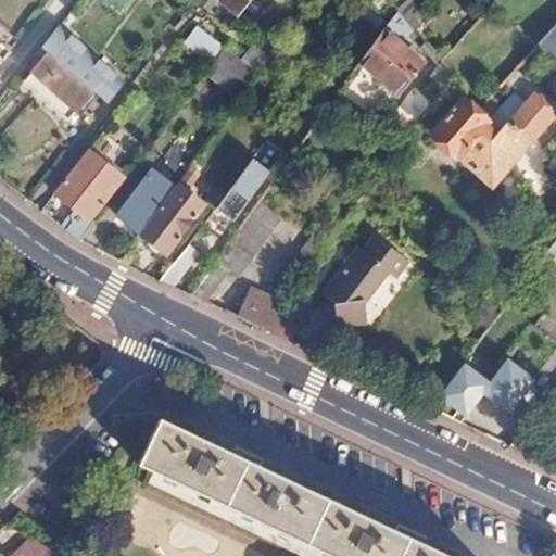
[(0,0),(0,60),(46,0),(0,0)]
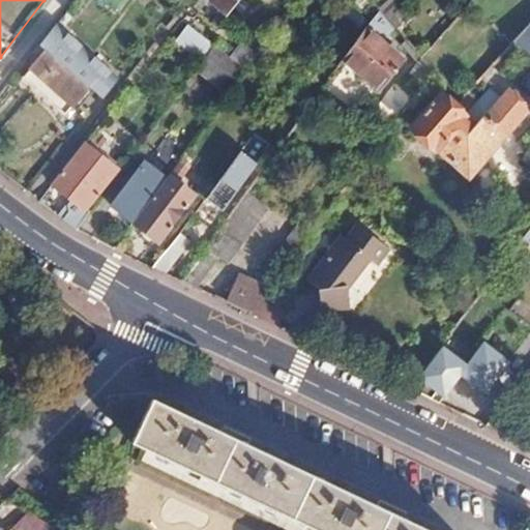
[(209,0),(204,8),(219,21),(235,0),(209,0)]
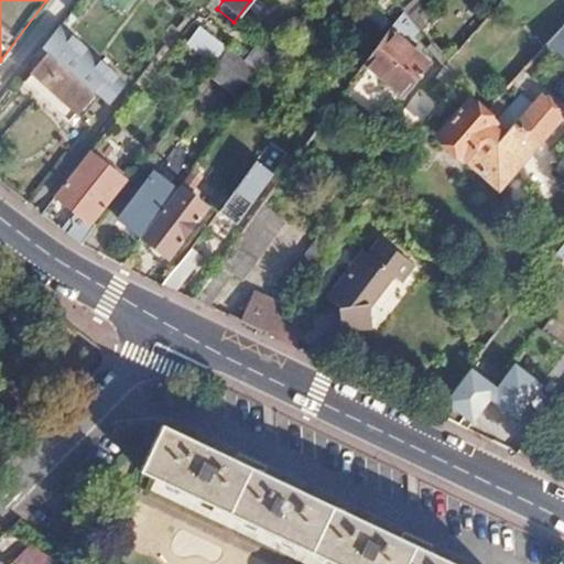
[(376,0),(397,21),(404,11),(393,0),(376,0)]
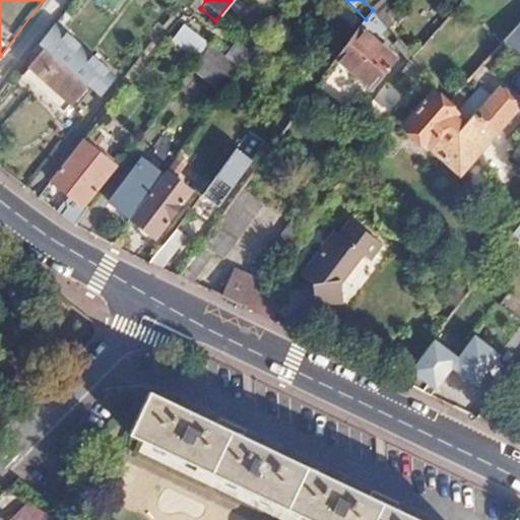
[(363,0),(373,10),(413,55),(426,42),(438,29),(431,21),(415,37),(383,0),(363,0)]
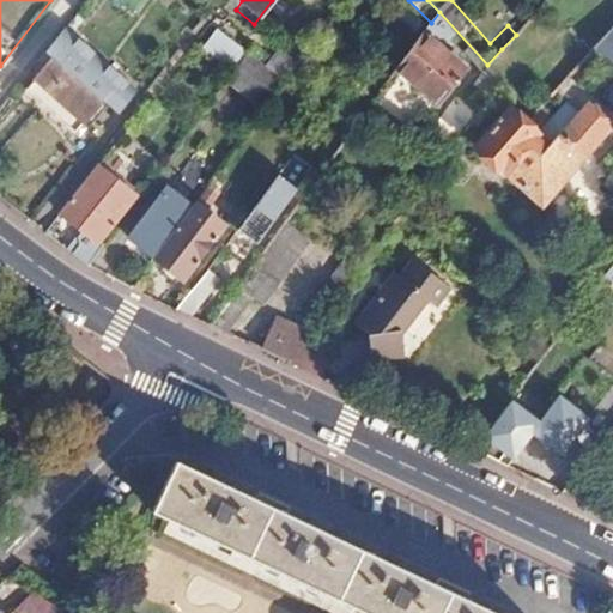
[(400,6),(389,20),(412,40),(422,26),(400,6)]
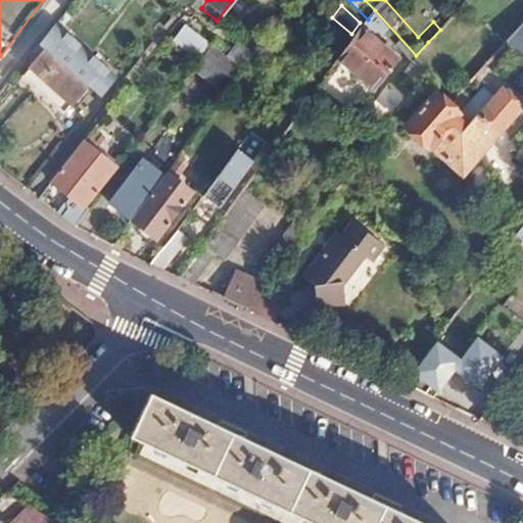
[(48,30),(69,47),(73,43),(51,26),(48,30)]
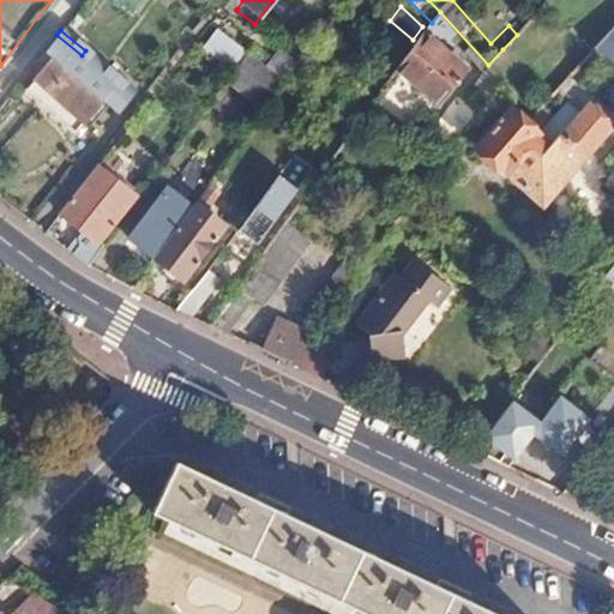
[(216,31),(197,55),(228,79),(247,54),(216,31)]
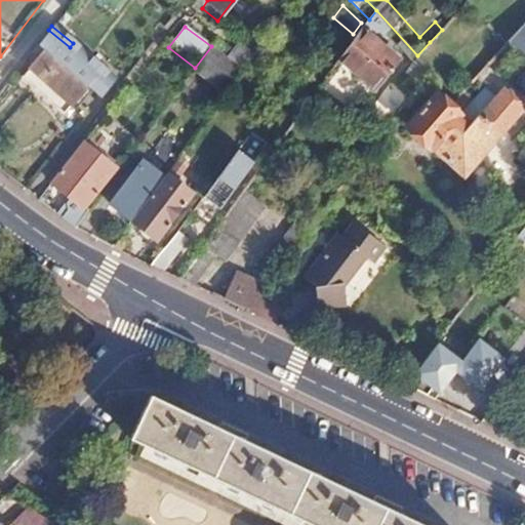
[(524,27),(510,43),(524,55),(524,27)]
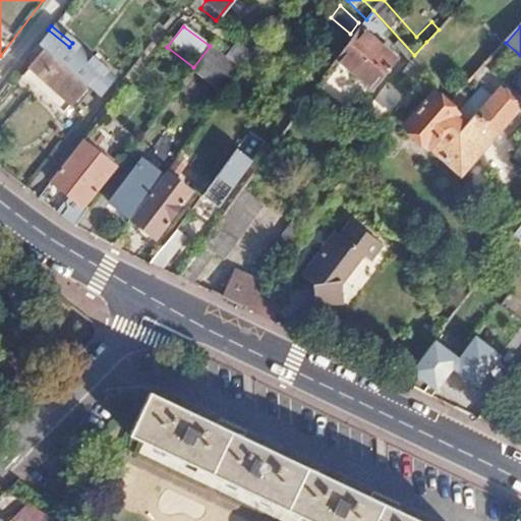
[(37,60),(42,53),(83,88),(85,85),(101,98),(113,83),(87,61),(90,57),(72,43),(69,47),(48,30),(29,54),(37,60)]
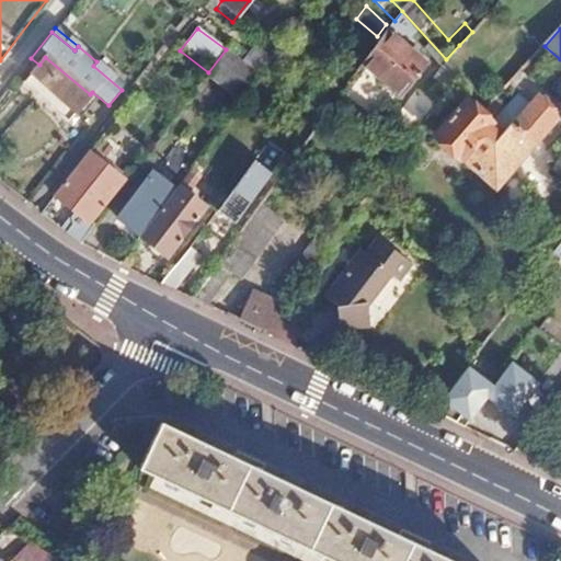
[(425,63),(386,33),(363,65),(401,95),(425,63)]
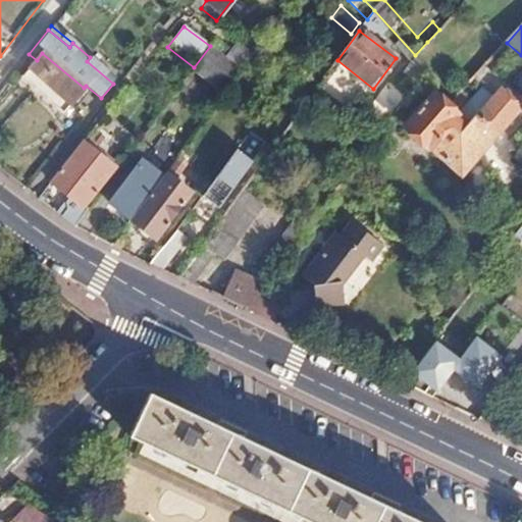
[(433,50),(427,42),(415,55),(417,58),(421,63),(433,50)]
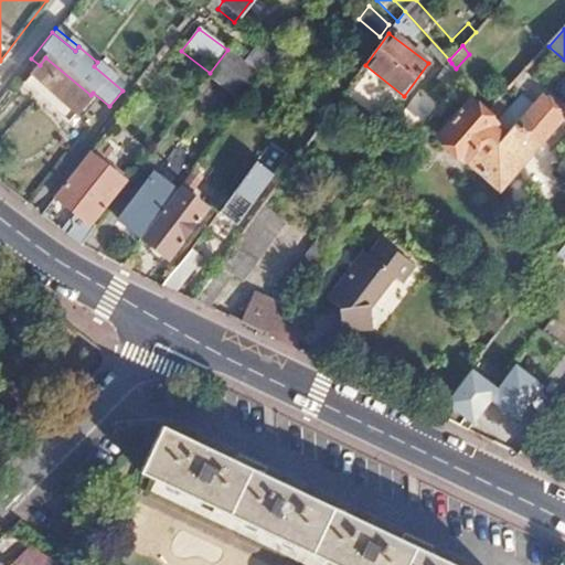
[(260,75),(227,50),(210,73),(206,77),(241,103),(260,75)]
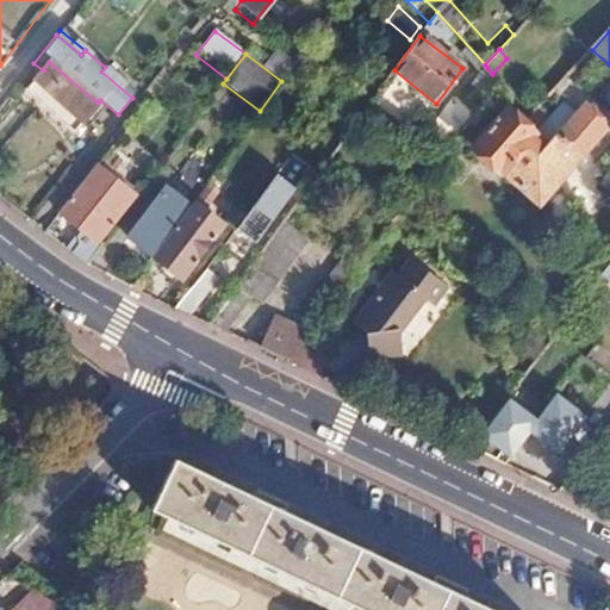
[(43,70),(33,83),(22,98),(68,137),(98,103),(49,62),(43,70)]
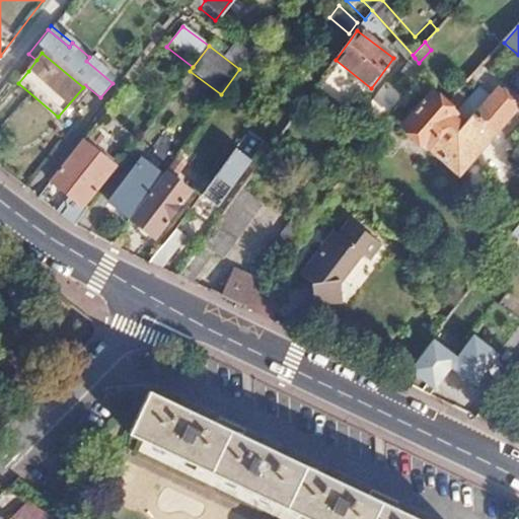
[(89,57),(86,61),(113,83),(116,79),(89,57)]
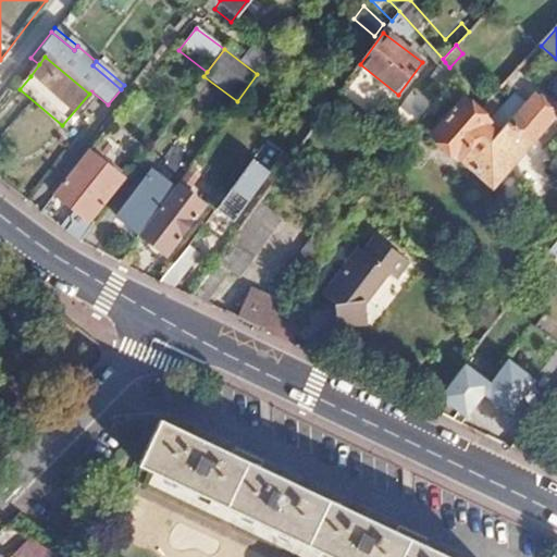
[(445,62),(434,75),(448,87),(457,76),(449,67),(445,62)]
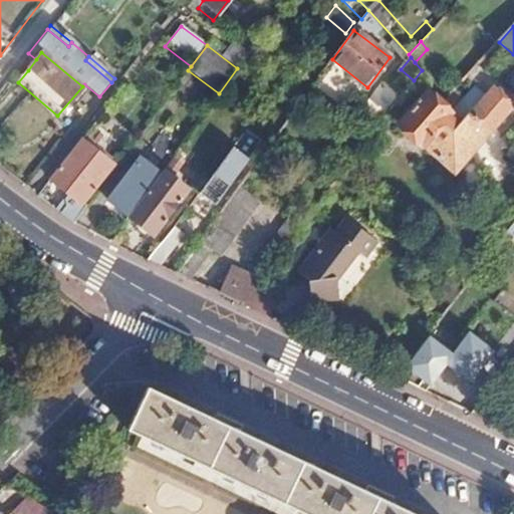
[(426,95),(398,124),(455,174),(513,108),(495,91),(471,117),(469,115),(461,124),(426,95)]
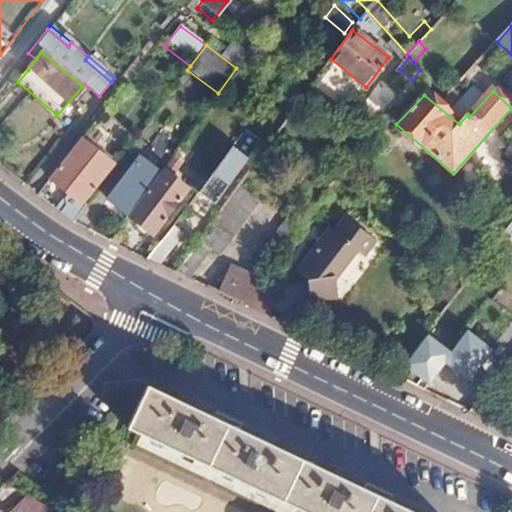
[(78,142),(44,186),(63,200),(59,206),(61,208),(58,211),(72,221),(84,206),(80,203),(110,166),(78,142)]
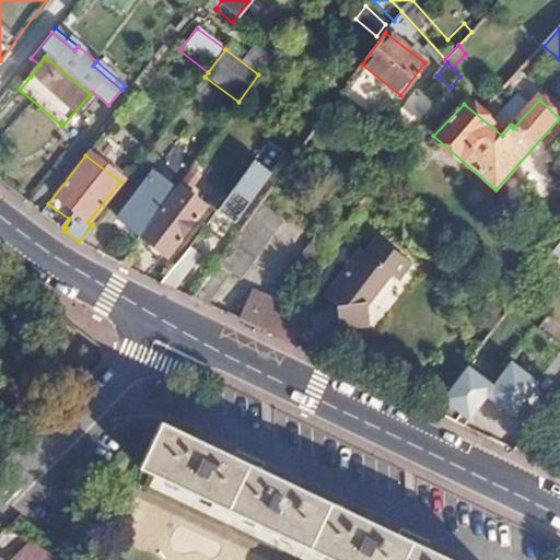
[(269,173),(252,161),(214,211),(232,223),(269,173)]
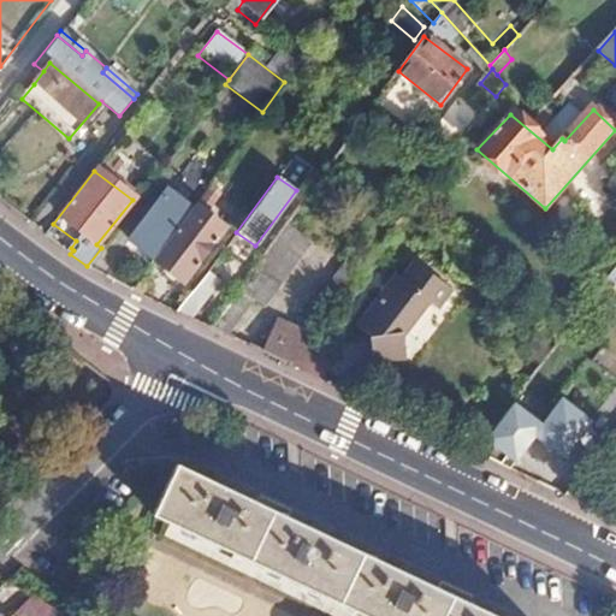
[(209,185),(183,221),(153,262),(184,285),(225,230),(205,214),(220,194),(209,185)]
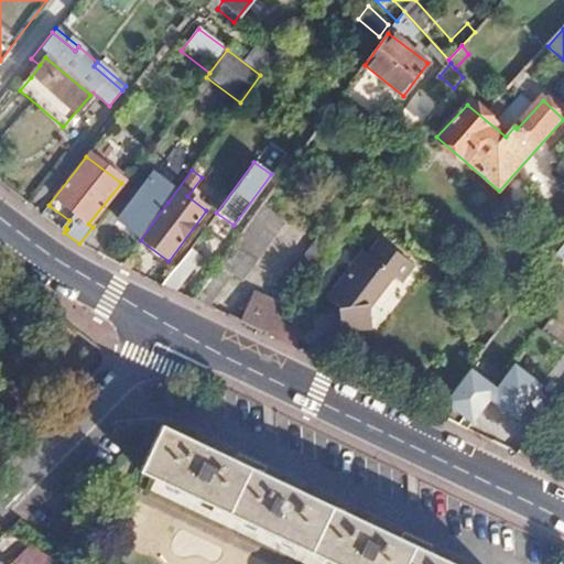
[(167,203),(145,186),(117,223),(140,240),(167,203)]
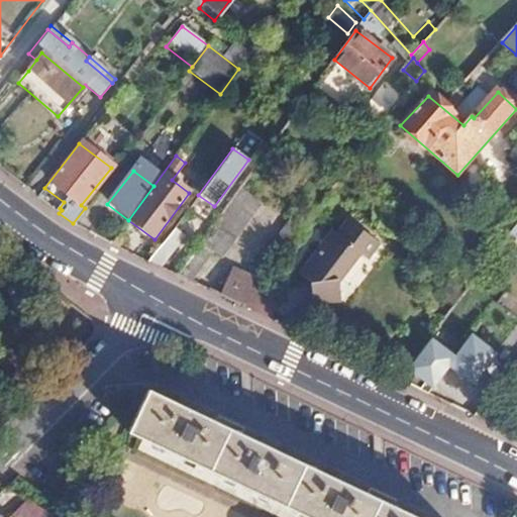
[(264,203),(241,187),(203,238),(225,254),(264,203)]
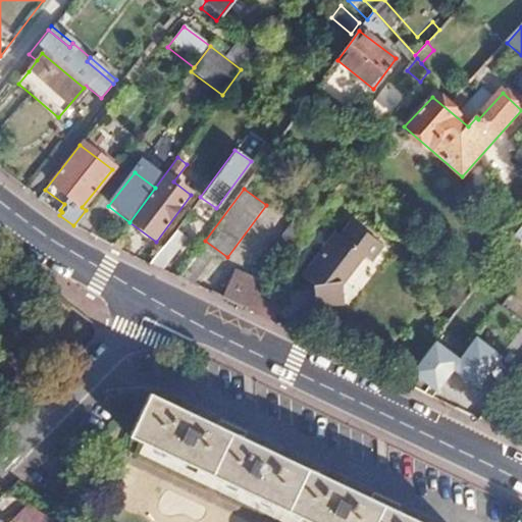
[(340,240),(333,235),(301,278),(311,289),(311,309),(336,309),(337,284),(358,259),(366,265),(379,248),(351,225),(340,240)]
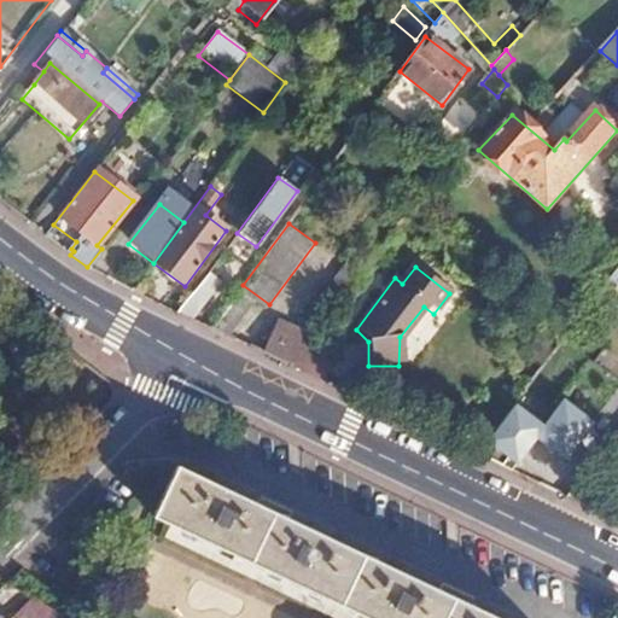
[(222,313),(193,292),(178,313),(211,328),(222,313)]
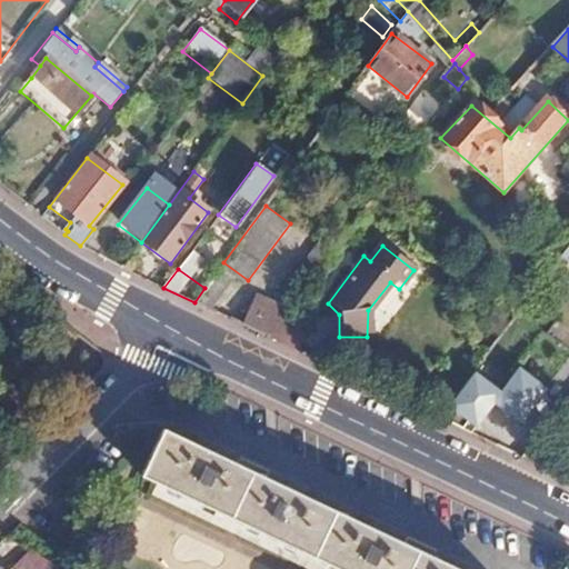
[(213,276),(205,288),(195,302),(212,310),(231,287),(213,276)]
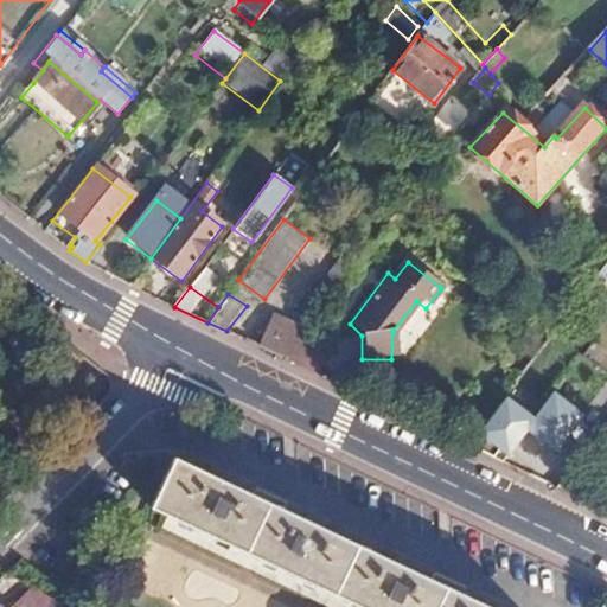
[(569,313),(553,336),(497,410),(524,429),(595,334),(569,313)]
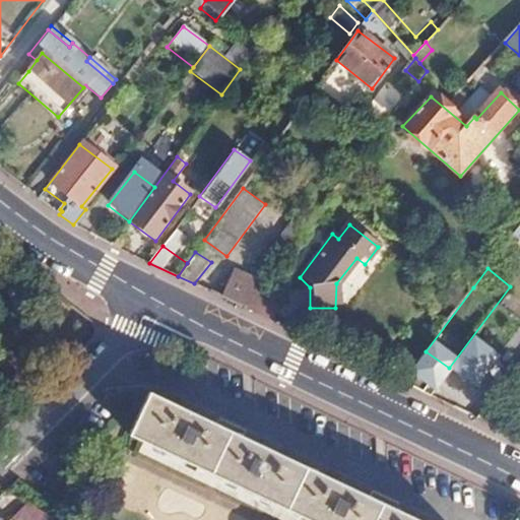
[(261,287),(235,274),(223,298),(246,308),(257,293),(261,287)]
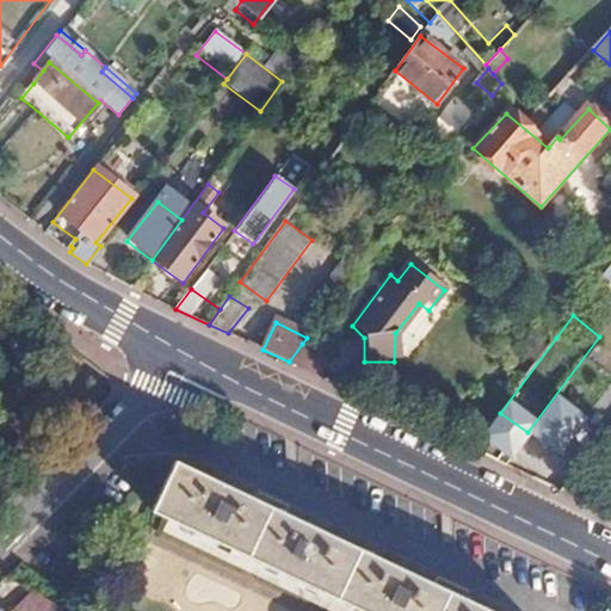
[(322,364),(302,344),(289,362),(315,374),(322,364)]
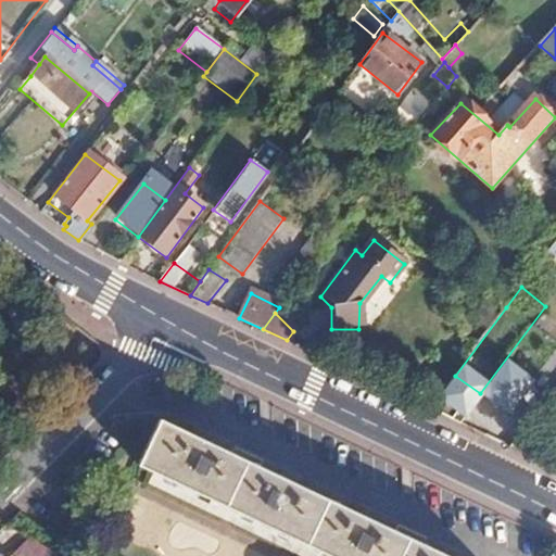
[(555,318),(542,313),(533,331),(555,342),(555,318)]
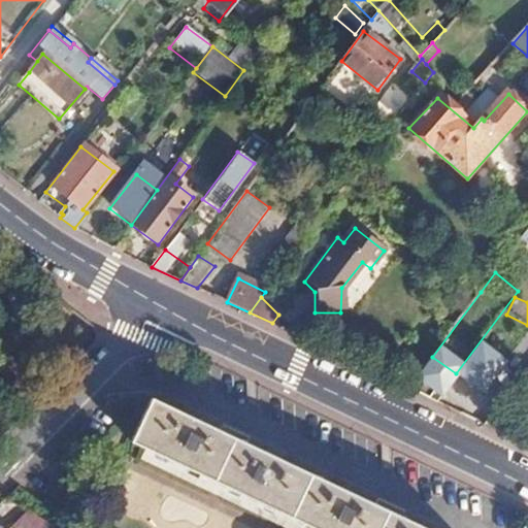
[(517,378),(501,364),(484,384),(501,398),(517,378)]
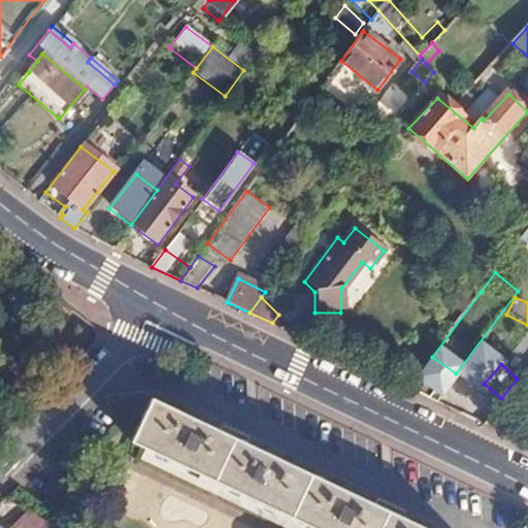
[(423,527),(154,398),(132,438),(316,527),(423,527)]
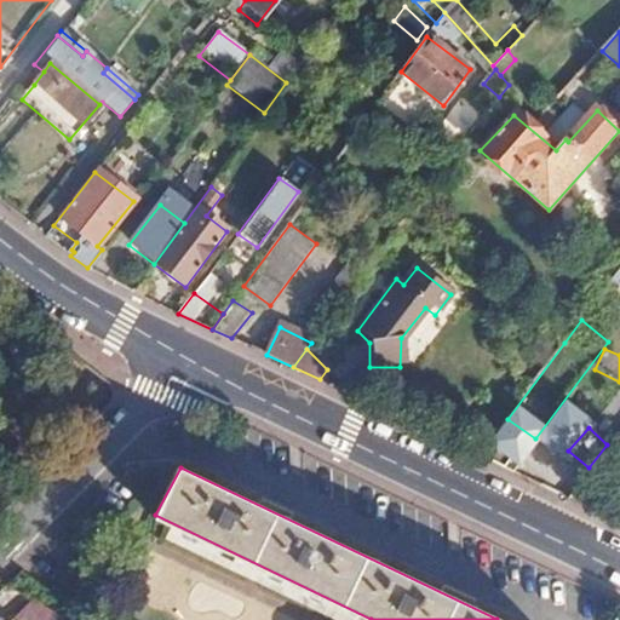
[(65,619),(35,600),(12,619),(65,619)]
